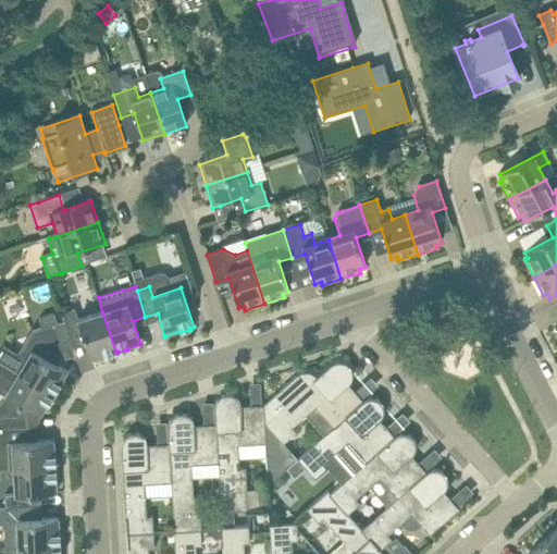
[(62,315),(64,322),(71,341),(83,337),(90,360),(103,356),(103,357),(113,354),(113,353),(115,352),(102,312),(78,321),(75,310),(62,315)]
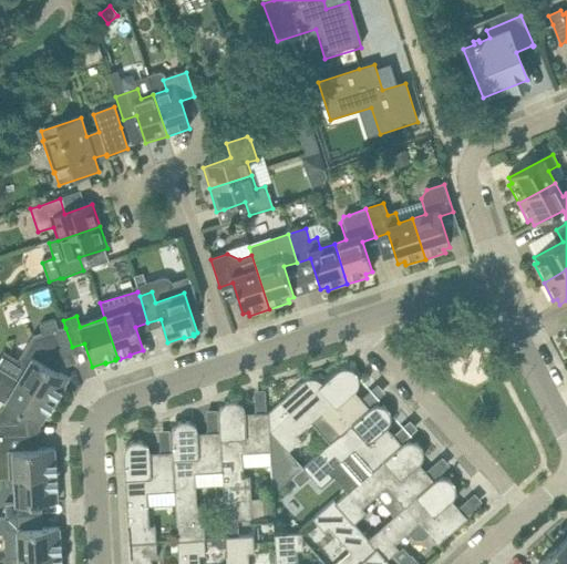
[(65,328),(35,338),(20,363),(26,369),(19,380),(54,402),(55,400),(57,400),(62,392),(61,391),(68,379),(54,370),(61,359),(74,355),(72,347),(65,328)]
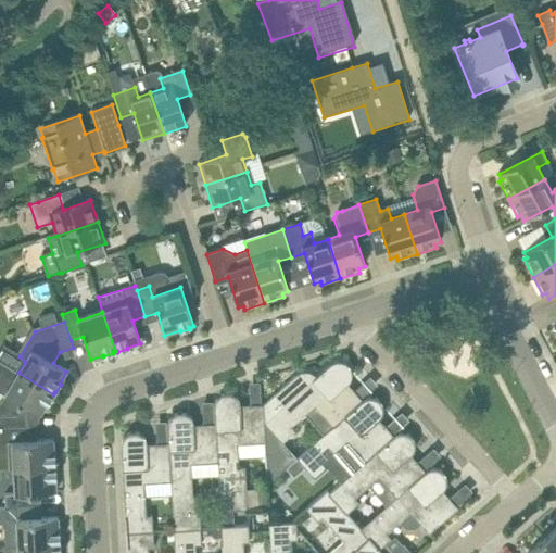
[(53,394),(19,373),(0,362),(0,392),(4,396),(40,416),(47,405),(48,405),(53,397),(52,397),(53,394)]
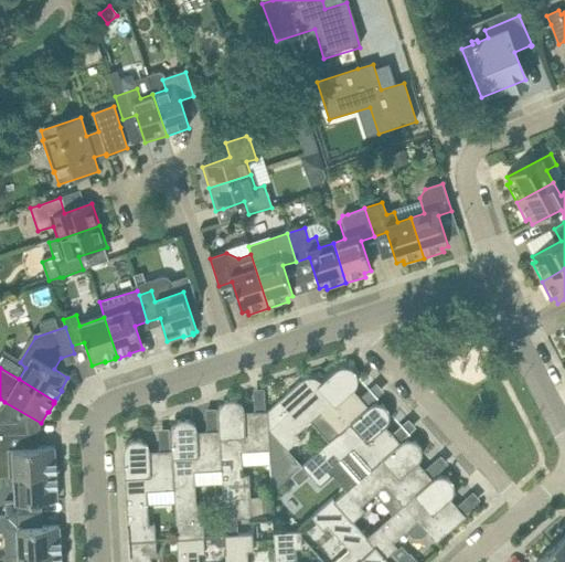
[(339,370),(337,371),(268,431),(287,452),(300,439),(296,435),(320,414),(338,434),(368,407),(353,392),(354,390),(356,386),(356,385),(356,384),(358,382),(358,381),(356,380),(356,379),(356,377),(355,375),(354,373),(352,371),(350,370),(348,369),(345,369),(343,369),(341,369),(339,370)]
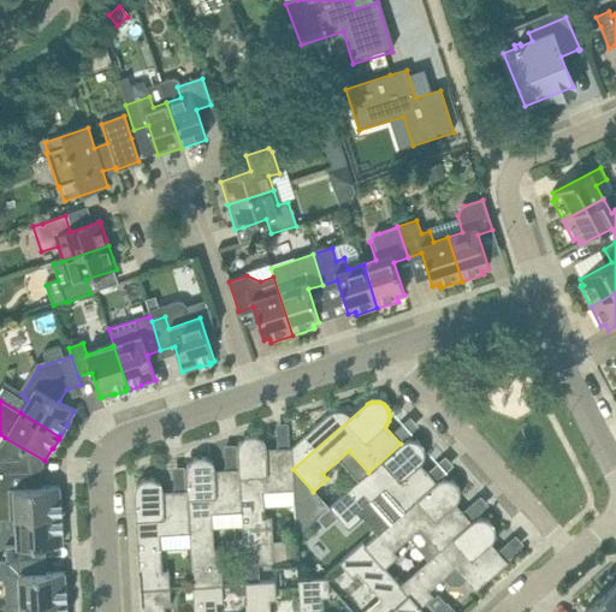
[(237,450),(237,452),(238,470),(241,514),(244,566),(258,566),(274,565),(272,518),(265,518),(264,493),(295,492),(292,469),(291,449),(266,450),(266,449),(265,446),(265,445),(264,444),(262,443),(261,440),(260,439),(256,438),(255,438),(253,437),(252,437),(248,438),(246,439),(243,440),(241,443),(240,445),(238,447),(238,449),(237,450)]
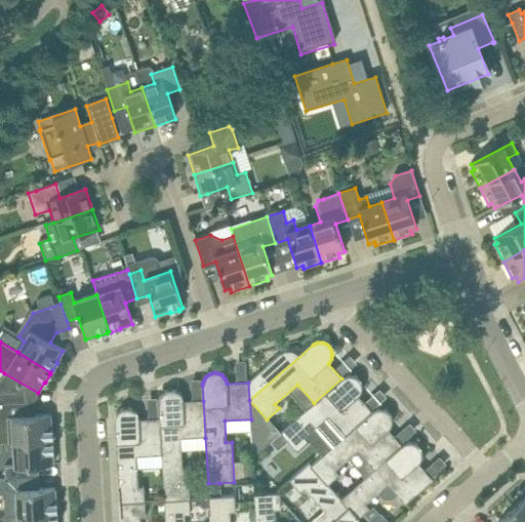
[(296,453),(309,442),(305,438),(327,418),(344,437),(371,412),(358,397),(359,396),(360,394),(361,392),(361,391),(362,390),(362,388),(362,387),(361,385),(361,384),(360,383),(359,380),(359,379),(357,378),(356,377),(354,376),(351,376),(348,376),(347,376),(344,377),(342,378),(341,378),(314,403),(280,434),(296,453)]
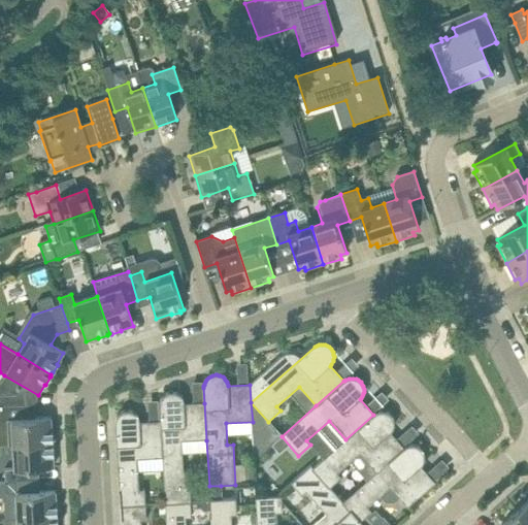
[(193,402),(202,402),(201,382),(192,382),(193,402)]
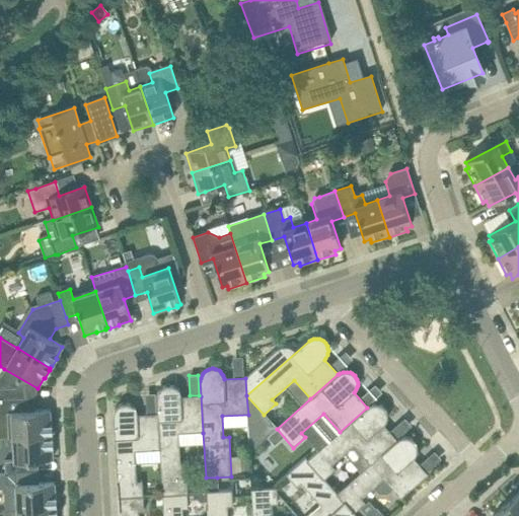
[(156,397),(156,398),(157,415),(159,451),(161,496),(188,494),(186,463),(180,464),(178,434),(203,433),(201,396),(180,398),(180,396),(180,395),(179,393),(178,391),(176,389),(174,388),(172,387),(170,387),(168,386),(165,387),(163,388),(162,388),(160,390),(158,392),(157,394),(157,396),(156,397)]
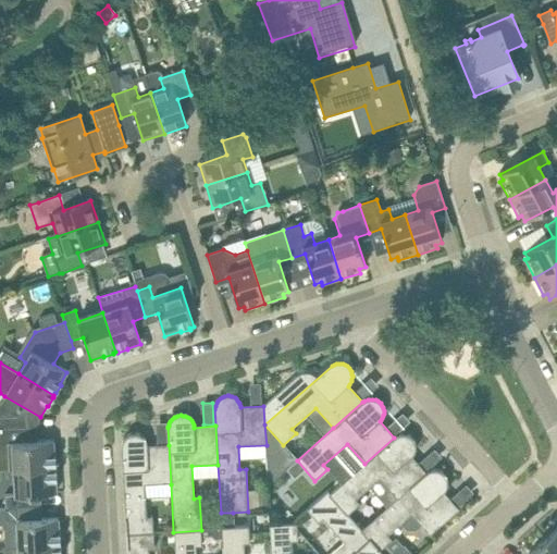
[(20,417),(0,418),(0,432),(1,432),(21,431),(20,417)]
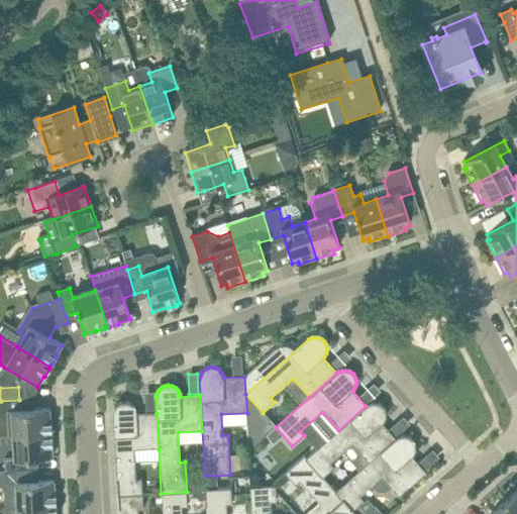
[(145,393),(144,412),(154,412),(154,393),(145,393)]
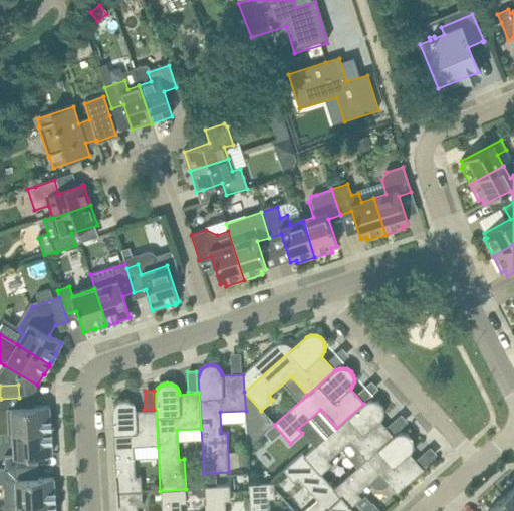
[(0,434),(12,434),(50,432),(50,430),(51,430),(51,420),(50,421),(49,408),(27,409),(26,397),(19,398),(1,399),(0,399),(0,434)]
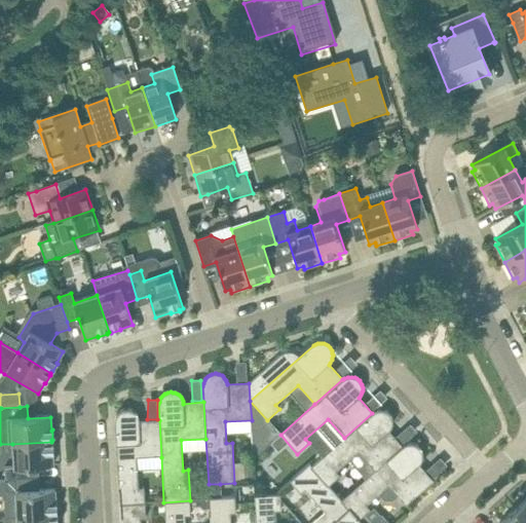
[(114,420),(114,421),(114,423),(119,506),(144,503),(144,488),(138,488),(137,458),(161,457),(159,420),(139,422),(139,420),(139,419),(138,417),(137,416),(136,414),(134,412),(132,411),(130,411),(127,410),(126,410),(124,410),(122,411),(120,412),(119,413),(118,414),(116,416),(115,417),(115,419),(114,420)]
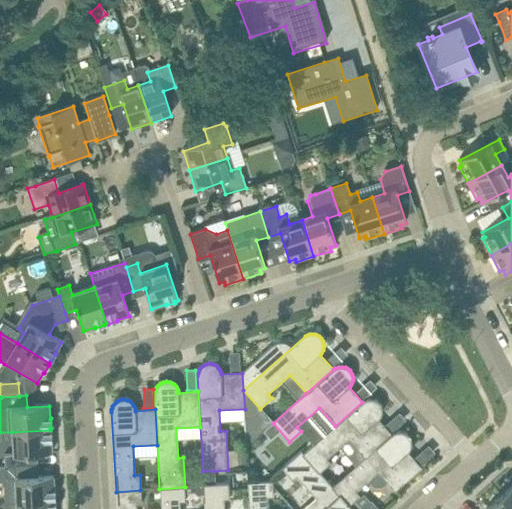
[(364,401),(362,402),(335,426),(303,455),(320,474),(330,464),(327,460),(339,449),(355,467),(391,435),(378,420),(379,419),(380,418),(381,416),(382,414),(382,413),(382,412),(382,411),(382,409),(382,408),(381,407),(380,405),(379,403),(377,402),(375,400),(373,400),(370,399),(368,400),(366,400),(364,401)]
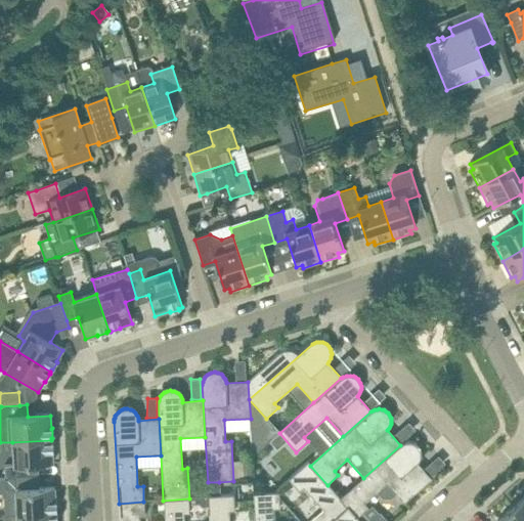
[(51,440),(12,442),(14,467),(4,467),(5,480),(31,478),(31,466),(53,465),(52,451),(53,451),(53,442),(51,442),(51,440)]
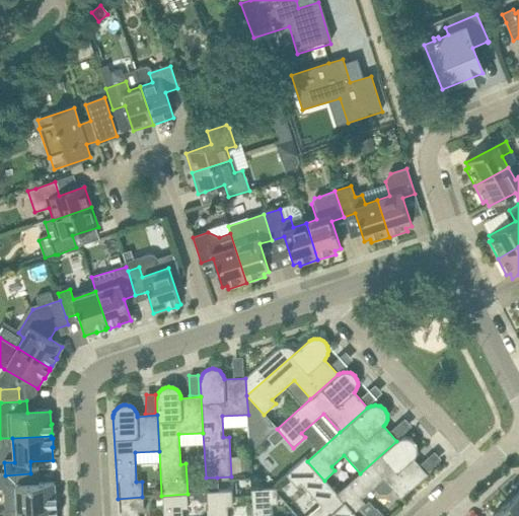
[(397,439),(396,441),(360,473),(337,495),(354,514),(364,504),(361,500),(383,480),(400,500),(427,475),(413,459),(415,457),(416,455),(417,454),(417,453),(417,452),(417,450),(417,449),(416,446),(416,445),(415,444),(415,443),(414,442),(413,440),(410,439),(408,438),(405,438),(402,438),(400,438),(397,439)]
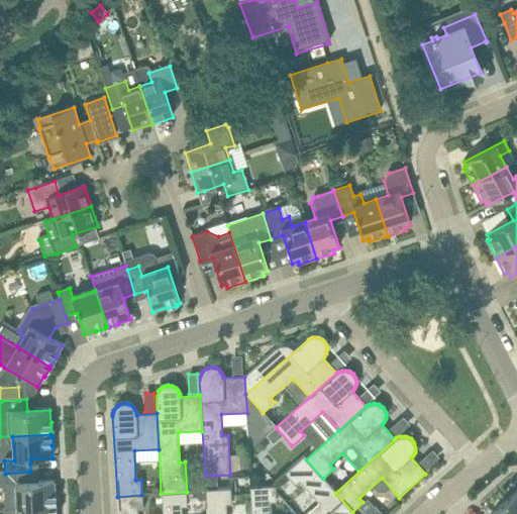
[(239,475),(249,474),(248,455),(239,456),(239,475)]
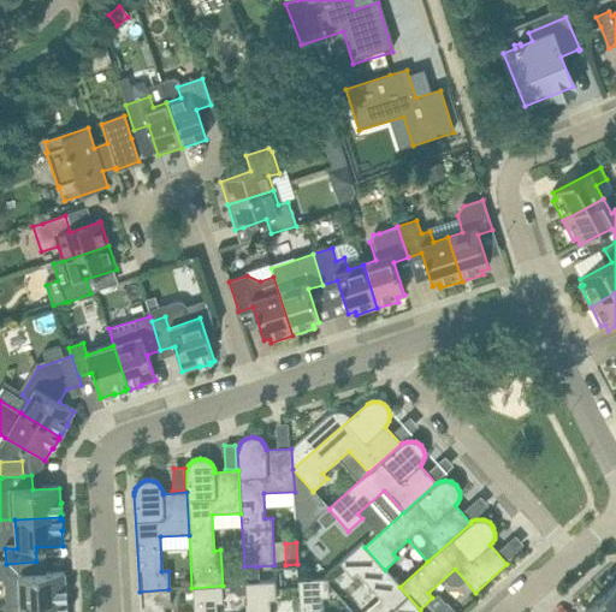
[(351,578),(356,574),(380,600),(367,611),(421,611),(420,610),(400,587),(385,570),(365,547),(362,544),(339,564),(351,578)]
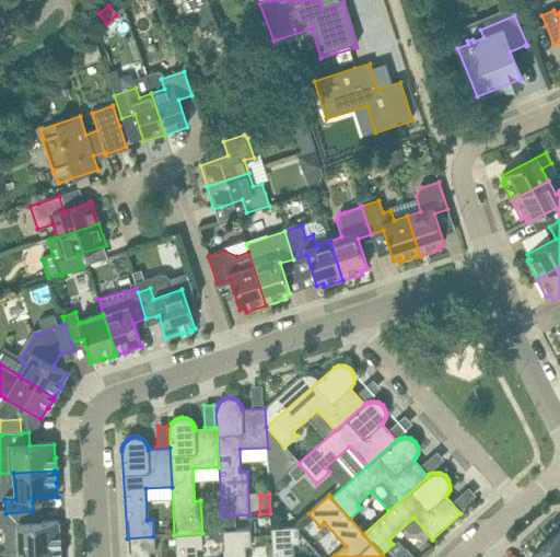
[(0,529),(1,530),(3,532),(6,553),(59,549),(59,547),(61,547),(60,536),(59,537),(58,523),(34,524),(33,511),(6,513),(0,512),(0,529)]
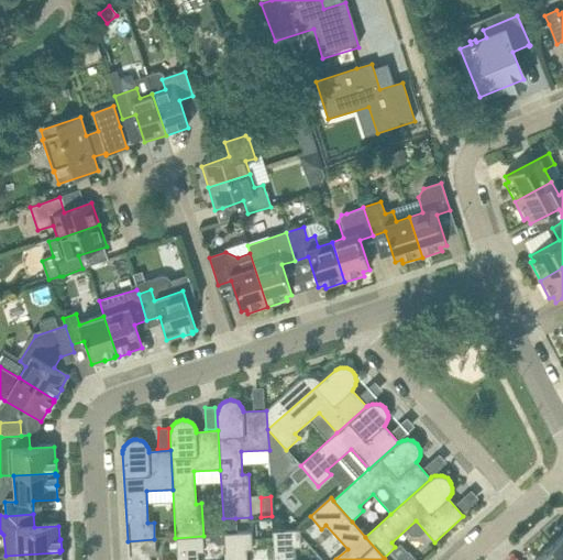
[(252,534),(235,534),(235,518),(223,518),(224,559),(246,559),(246,550),(253,550),(252,534)]
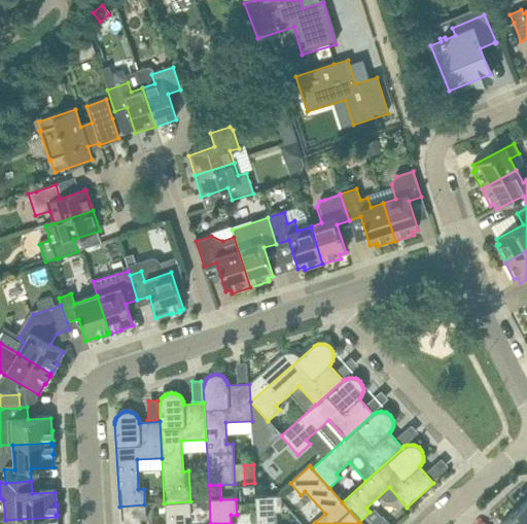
[(255,498),(256,523),(276,523),(276,513),(281,513),(280,496),(255,498)]
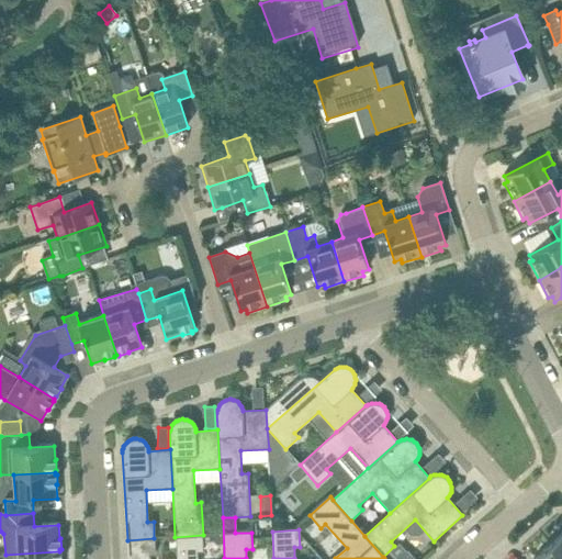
[(203,535),(175,537),(176,558),(198,558),(198,552),(204,552),(203,535)]
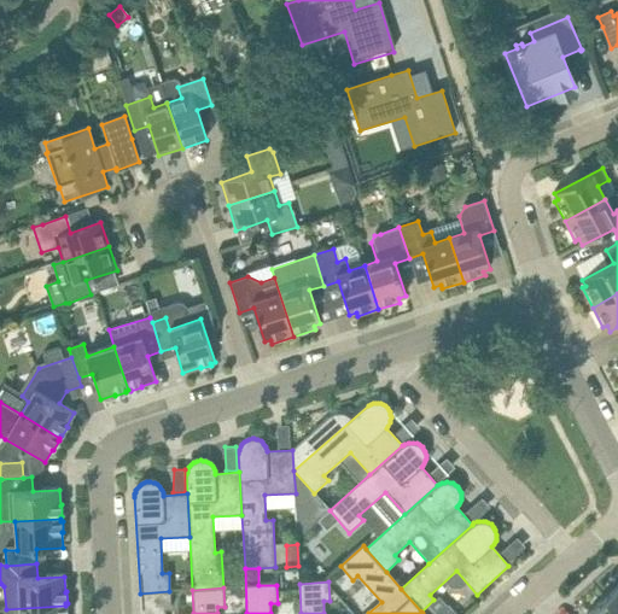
[(617,588),(605,600),(616,613),(617,613),(617,588)]
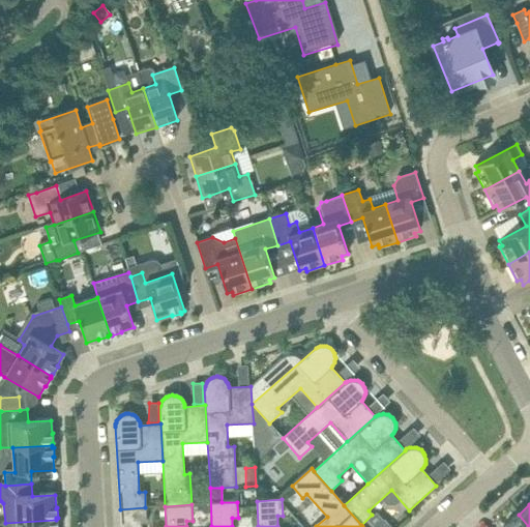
[(146,523),(145,507),(120,509),(120,526),(141,526),(141,523),(146,523)]
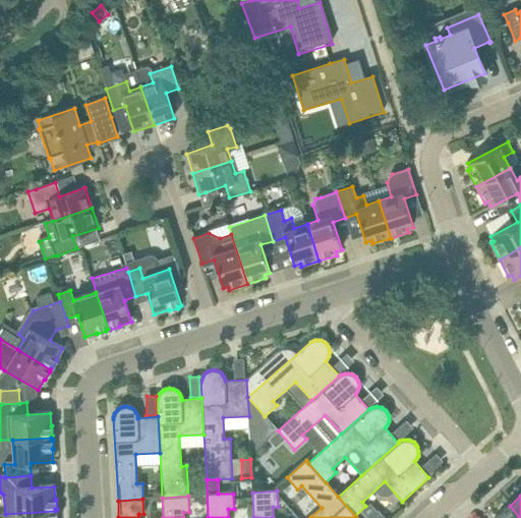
[(519,517),(510,506),(498,517),(519,517)]
